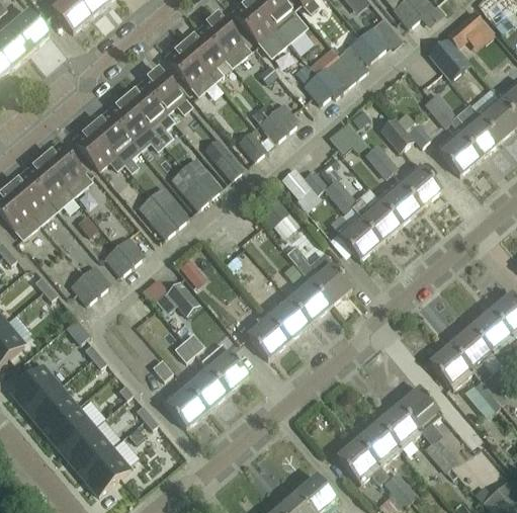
[(0,0),(0,16),(1,17),(9,10),(1,0),(0,0)]
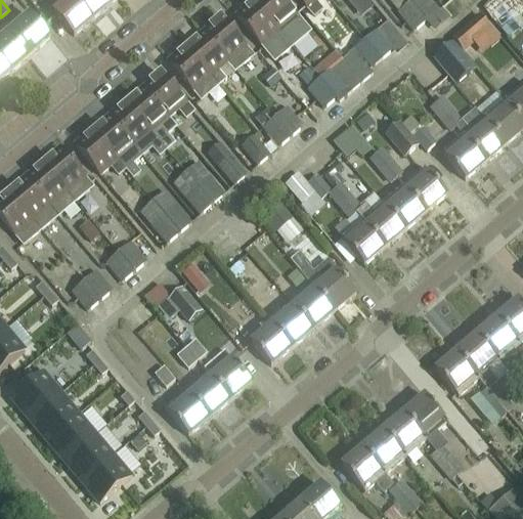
[(63,0),(64,1),(55,9),(75,32),(93,16),(79,0),(63,0)]
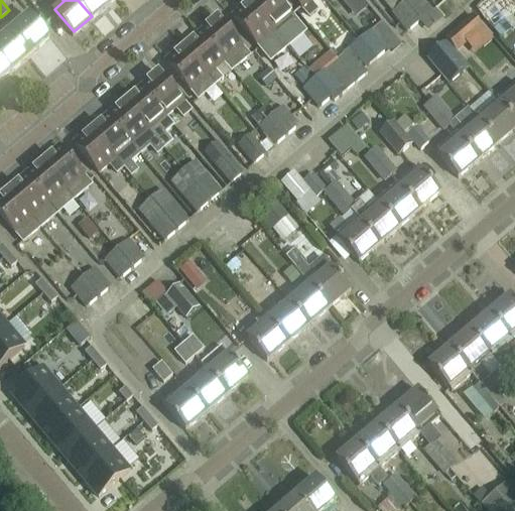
[(78,0),(92,16),(110,1),(109,0),(78,0)]
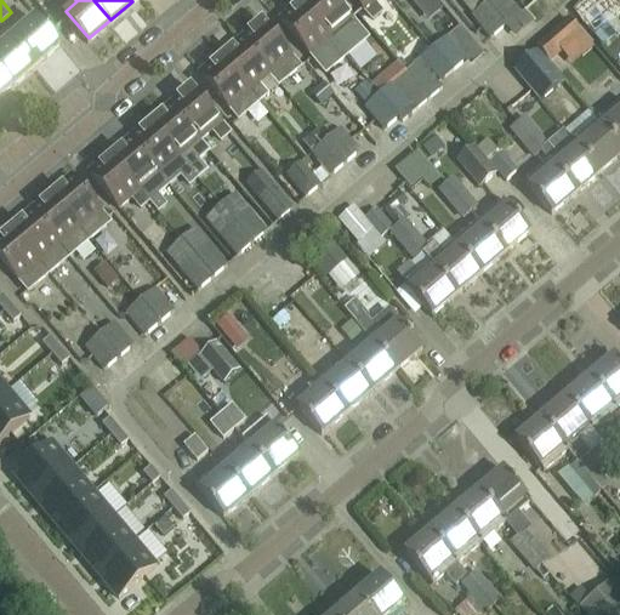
[(347,49),(306,0),(297,0),(282,13),(326,66),(347,49)]
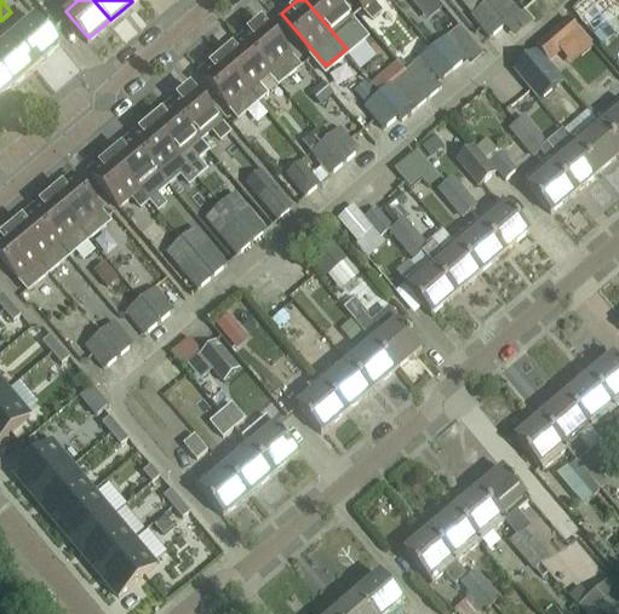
[(305,0),(347,49),(367,32),(340,0),(305,0)]
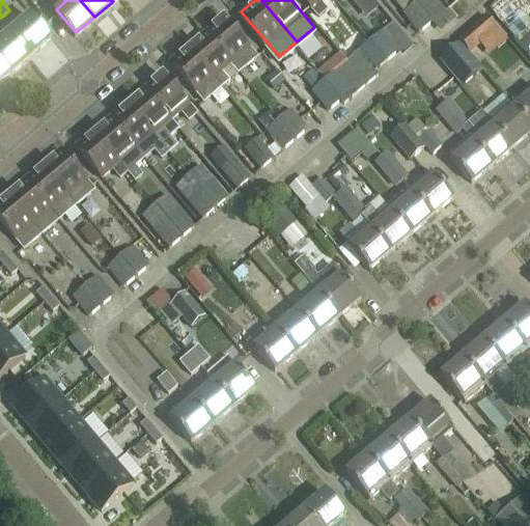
[(327,4),(323,0),(309,0),(319,11),(327,4)]
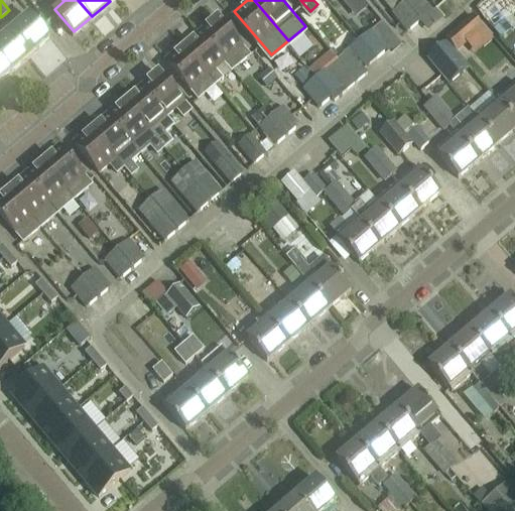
[(402,0),(393,8),(408,26),(420,16),(407,0),(402,0)]
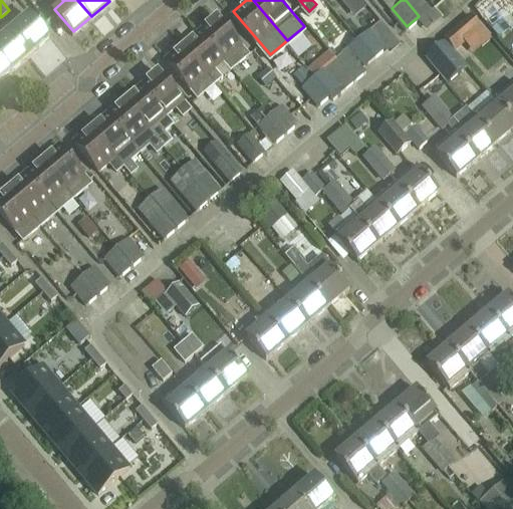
[(406,0),(419,16),(432,6),(427,0),(406,0)]
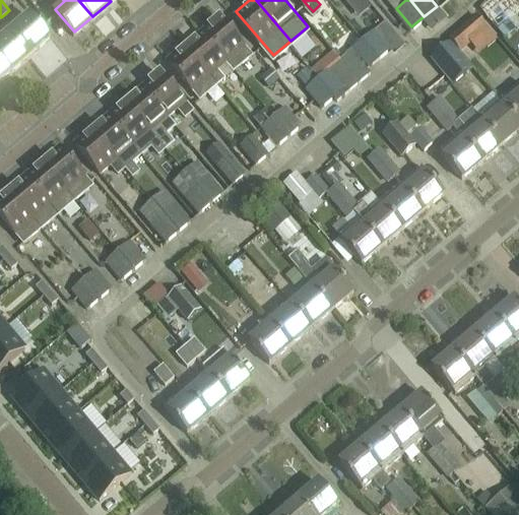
[(506,35),(516,24),(500,6),(489,15),(506,35)]
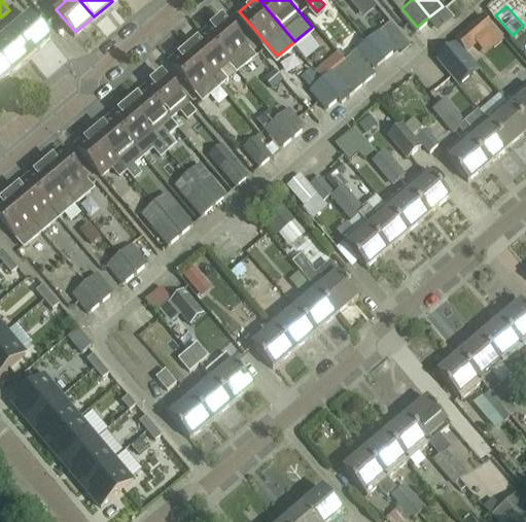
[(31,11),(10,29),(31,54),(51,36),(31,11)]
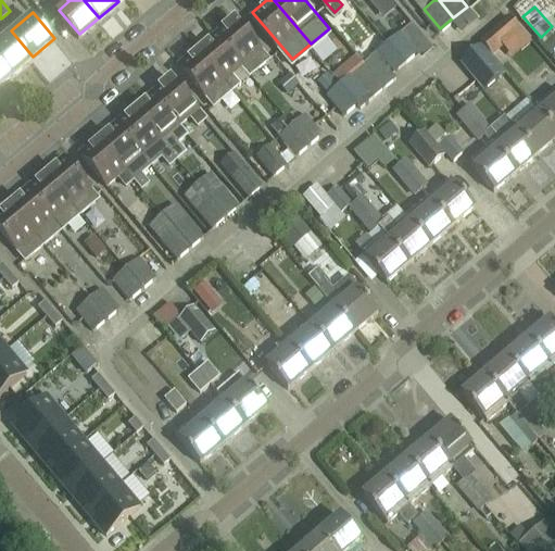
[(508,12),(480,36),(492,51),(520,27),(508,12)]
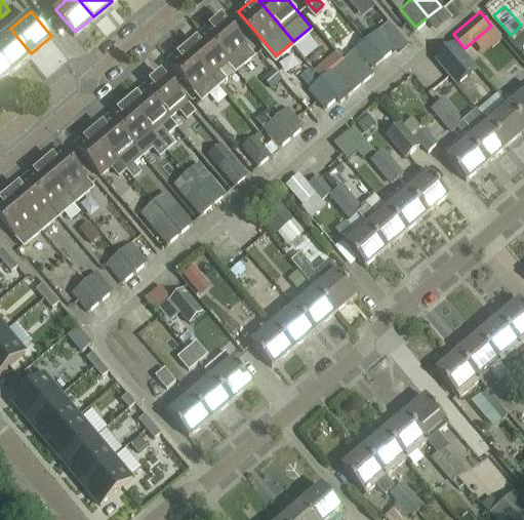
[(223,13),(205,29),(237,67),(254,51),(223,13)]
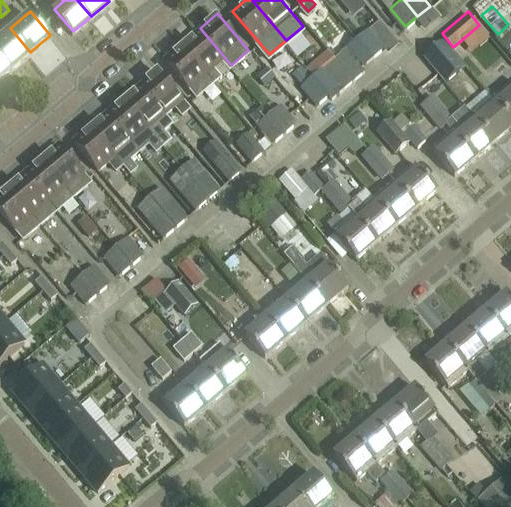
[(370,25),(358,35),(373,54),(385,43),(370,25)]
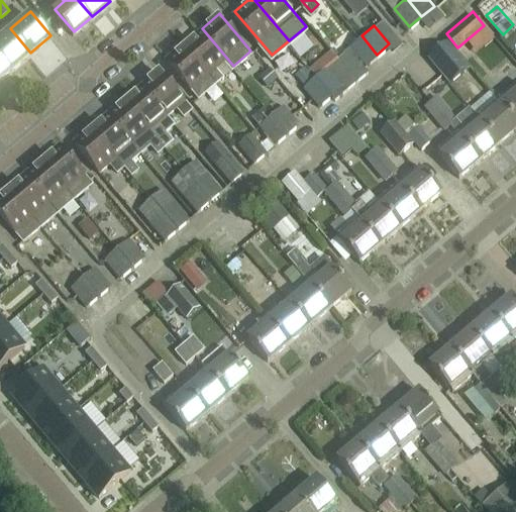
[(0,55),(11,69),(30,53),(10,28),(0,36),(0,55)]
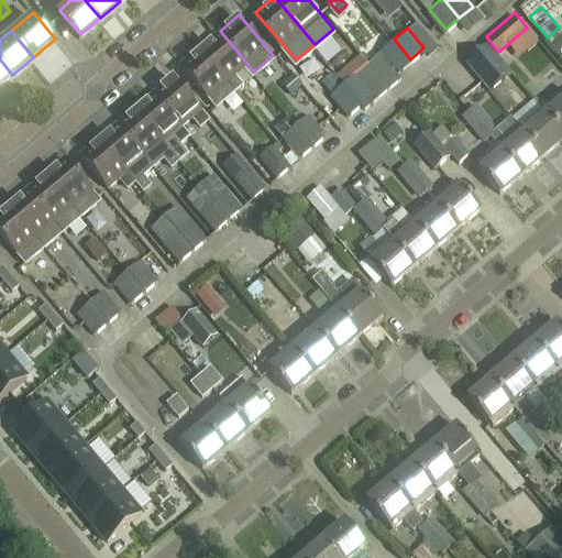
[(220,31),(201,46),(235,87),(254,72),(220,31)]
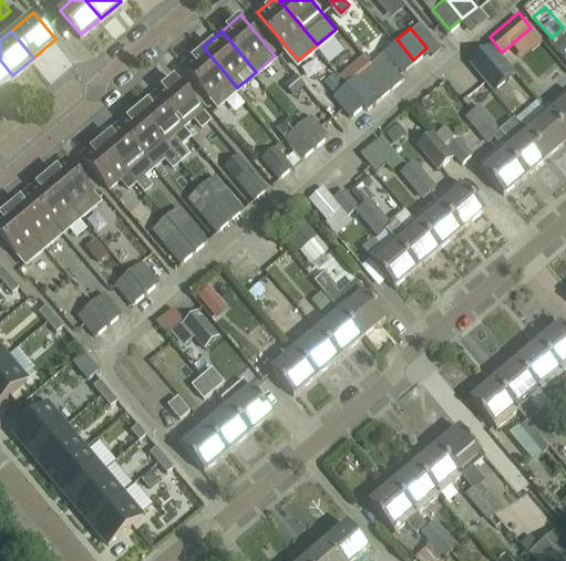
[(401,70),(413,60),(397,39),(371,60),(392,84),(404,74),(401,70)]
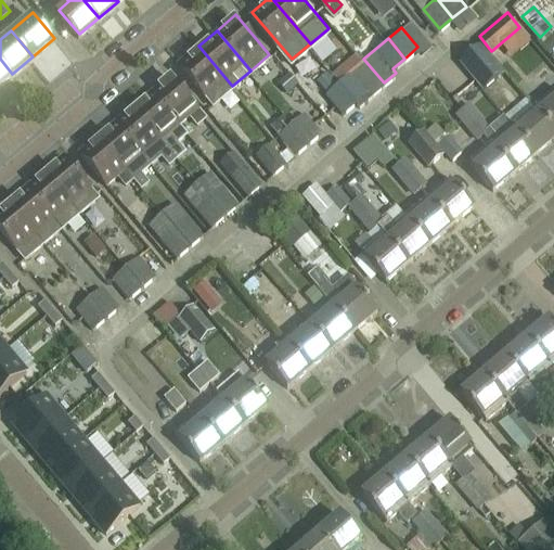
[(504,68),(481,40),(460,58),(482,87),(504,68)]
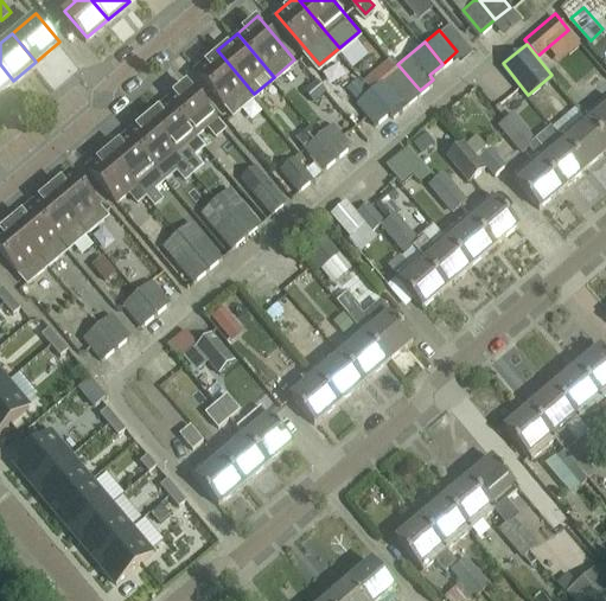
[(254,94),(217,50),(197,66),(234,110),(254,94)]
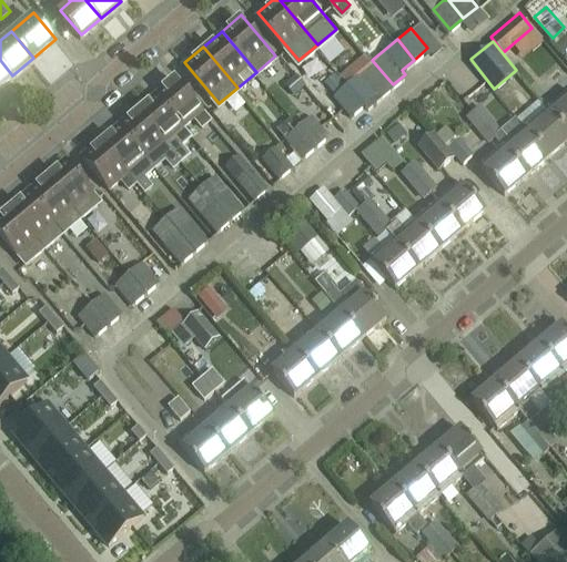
[(0,60),(0,85),(12,75),(0,60)]
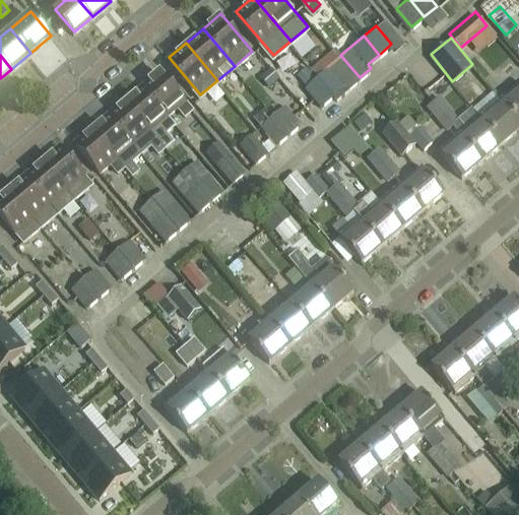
[(318,73),(319,74),(334,92),(346,83),(349,86),(360,77),(340,55),(318,73)]
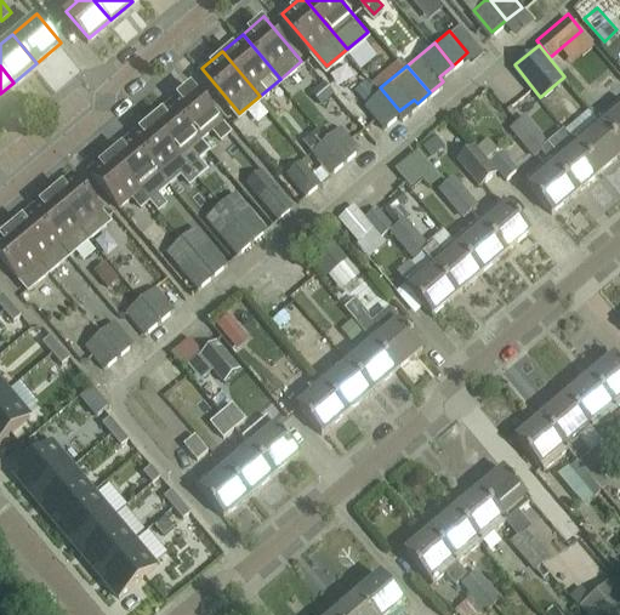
[(515,74),(498,80),(502,94),(519,87),(515,74)]
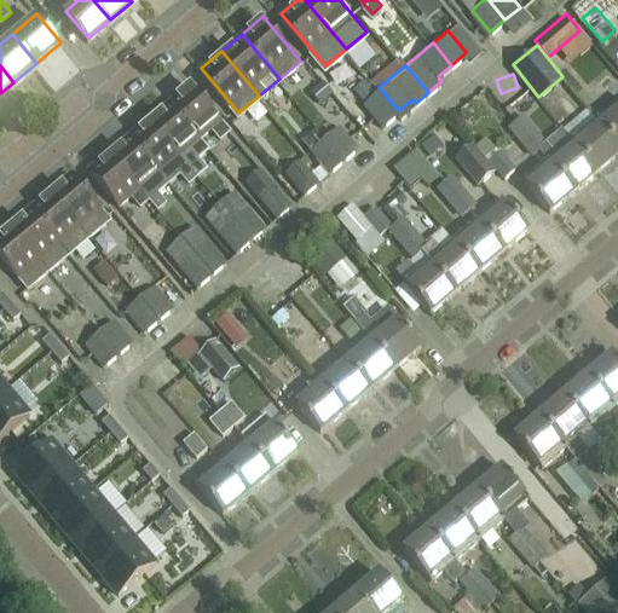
[(319,99),(333,88),(323,76),(310,87),(319,99)]
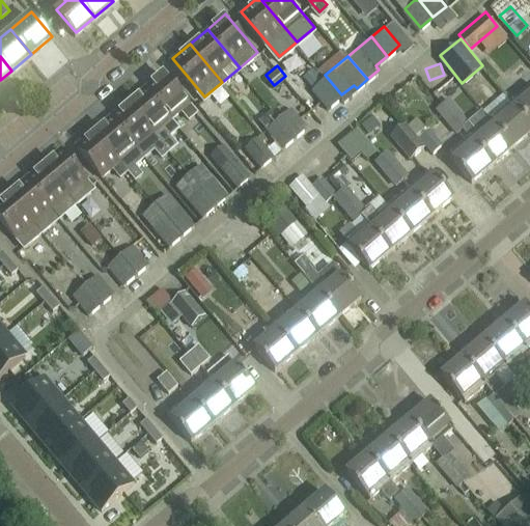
[(165,70),(146,85),(171,115),(183,106),(190,114),(197,108),(165,70)]
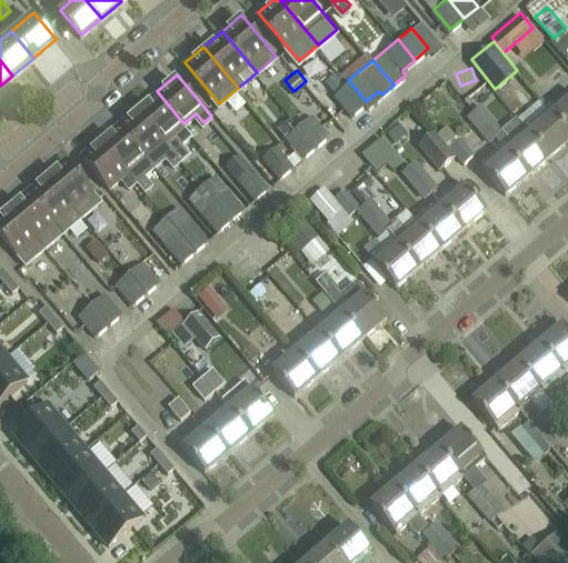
[(349,81),(335,92),(352,113),(366,101),(349,81)]
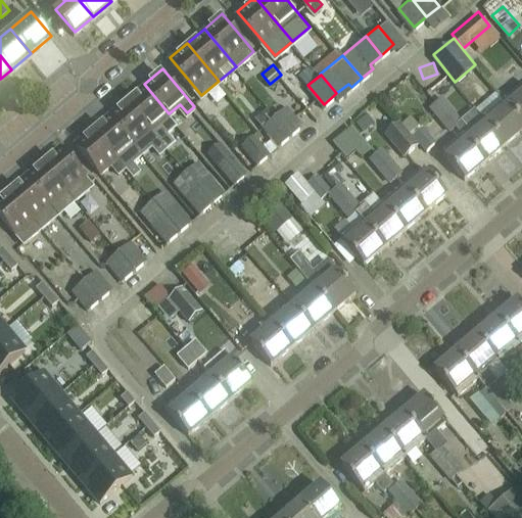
[(521,83),(505,98),(521,118),(521,83)]
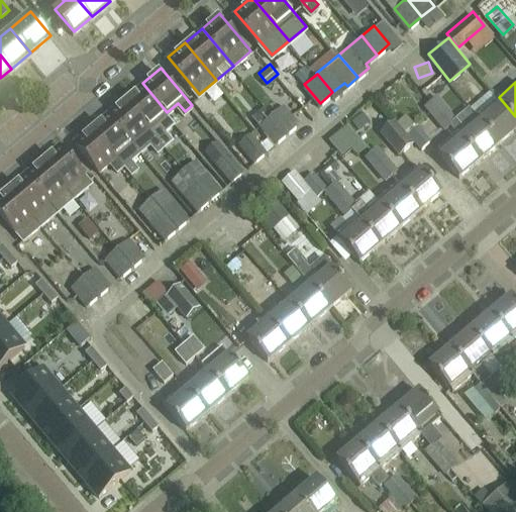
[(142,83),(126,97),(158,134),(165,128),(157,120),(167,112),(142,83)]
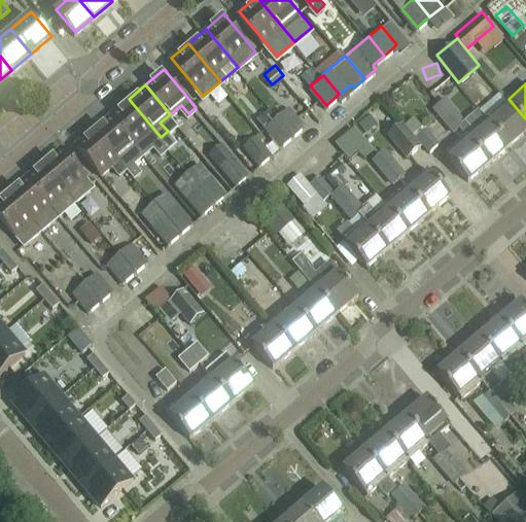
[(434,105),(445,116),(455,107),(446,96),(434,105)]
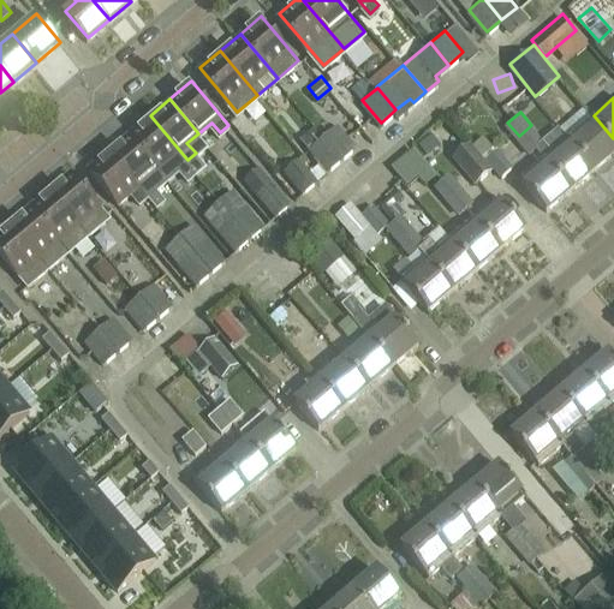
[(130,132),(159,166),(167,177),(180,166),(189,177),(196,169),(188,160),(150,115),(130,132)]
